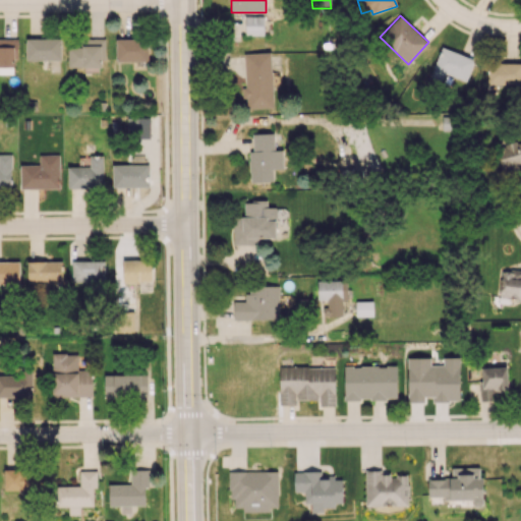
[(245,36),(264,36),(264,16),(244,16),(245,36)]
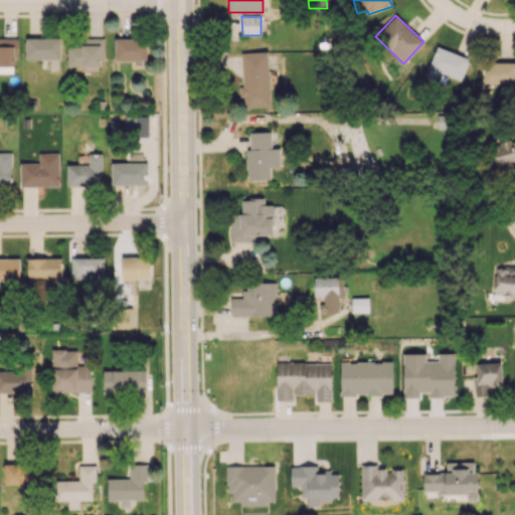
[(17,38),(0,37),(0,67),(4,67),(4,71),(12,71),(12,59),(17,59),(17,38)]
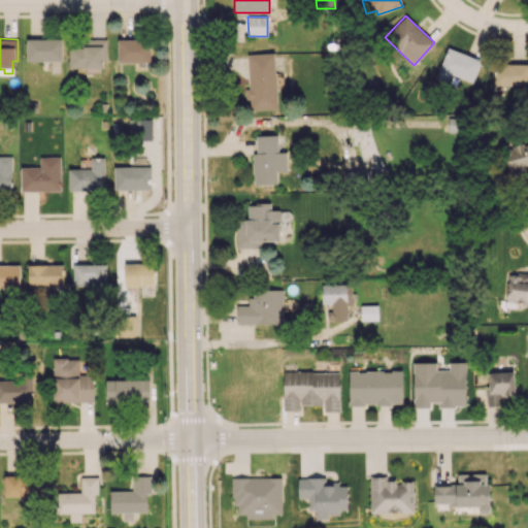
[(26,61),(62,61),(62,39),(26,39),(26,61)]
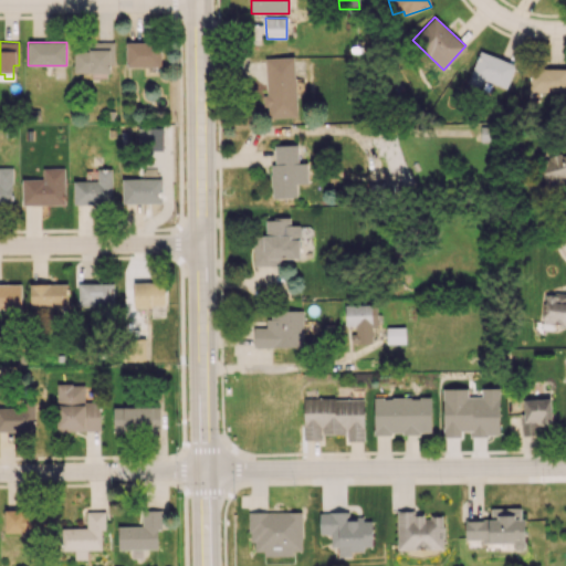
[(113,73),(112,42),(90,42),(90,49),(73,50),(74,73),(113,73)]
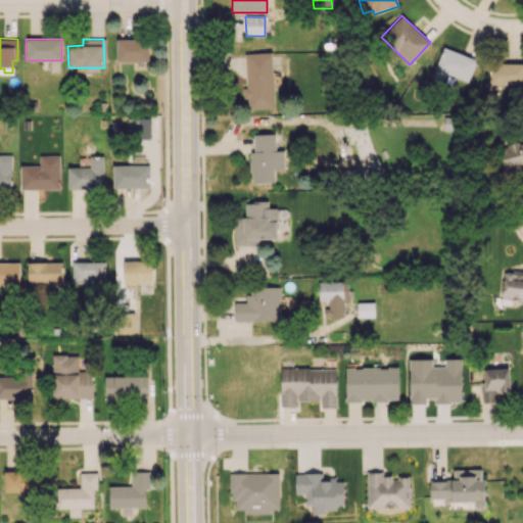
[(148,62),(149,39),(116,39),(115,62),(148,62)]
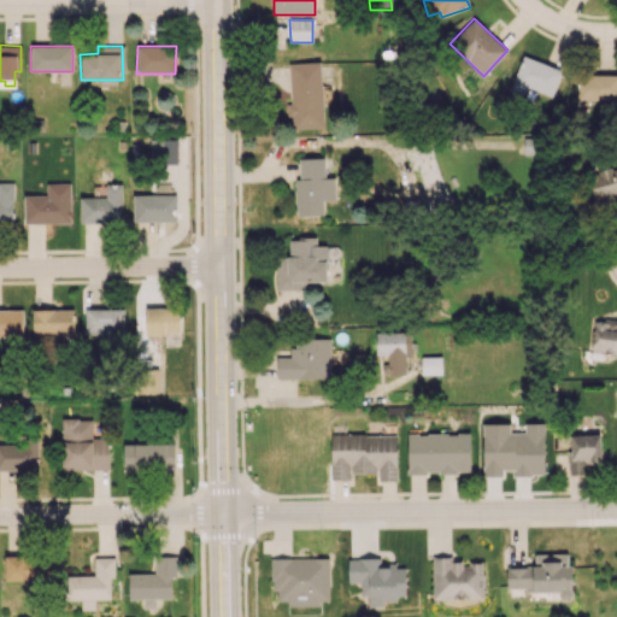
[(552,97),(562,70),(522,56),(509,90),(523,95),(527,87),(552,97)]
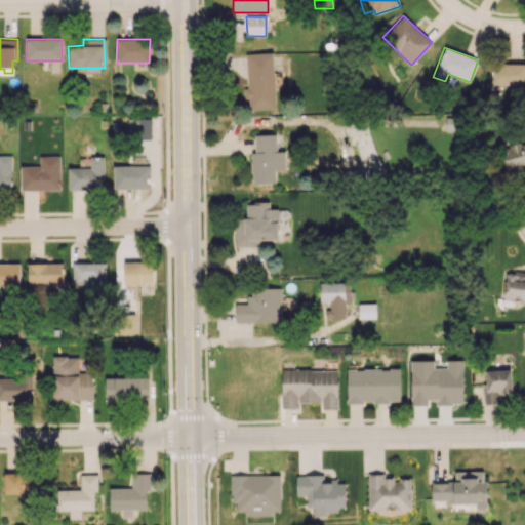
[(248,109),(275,108),(273,53),(245,54),(246,89),(243,89),(244,99),(248,99),(248,109)]
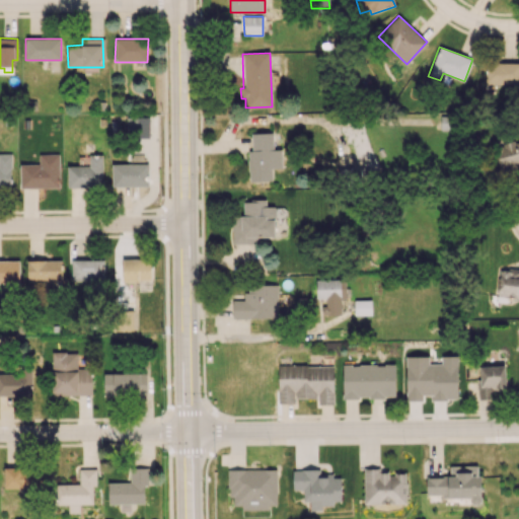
[(518,63),(485,62),(485,84),(518,84),(518,63)]
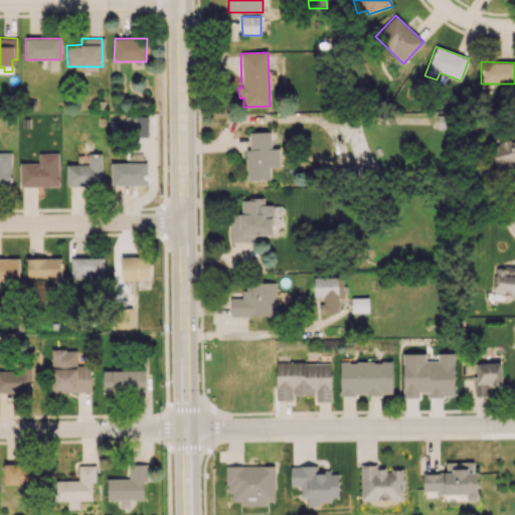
[(147,116),(125,117),(125,137),(148,137),(147,116)]
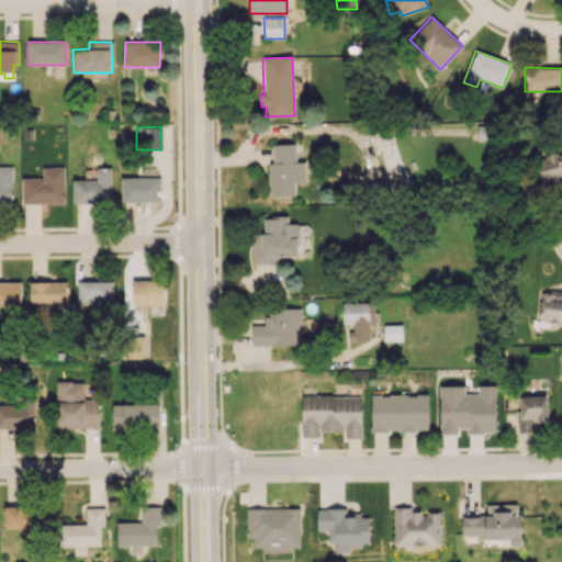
[(305,161),(296,161),(295,144),(272,145),(272,161),(268,163),(269,197),(295,195),(294,182),(305,182),(305,161)]
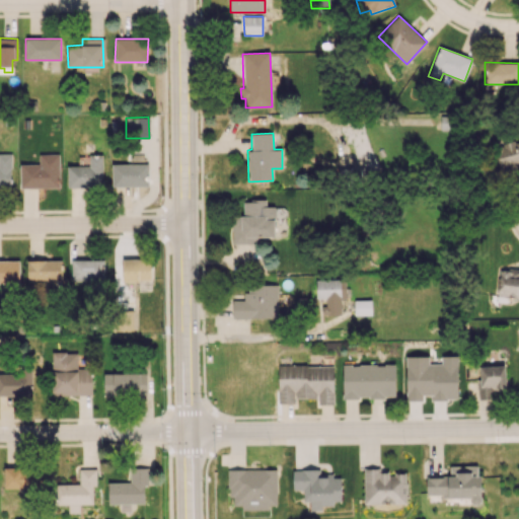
[(501,171),(518,167),(518,140),(496,146),(501,171)]
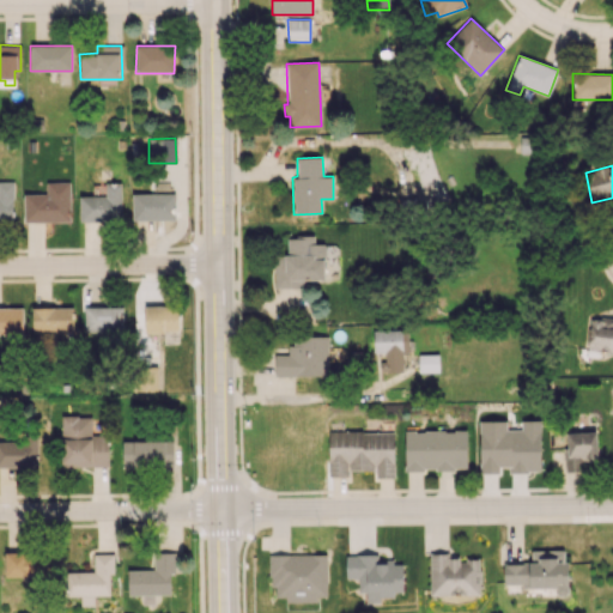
[(0,222),(13,222),(13,182),(0,181),(0,222)]
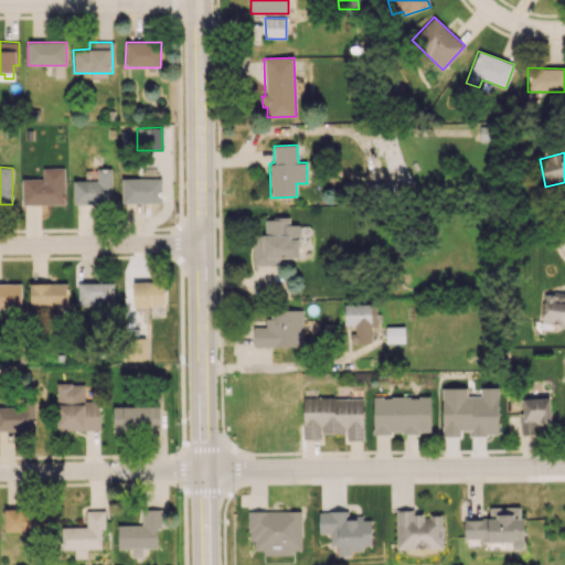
[(22,179),(22,204),(64,204),(64,168),(42,168),(42,179),(22,179)]
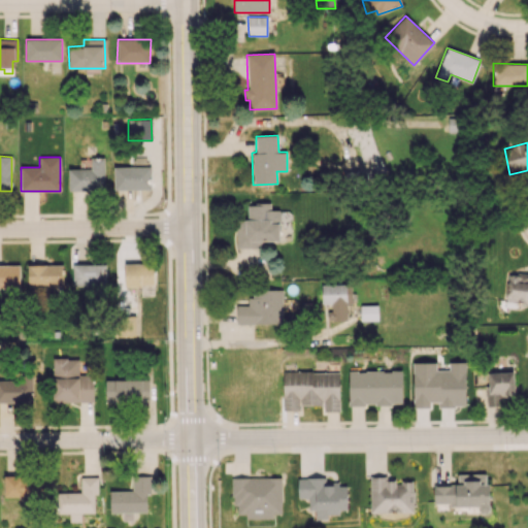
[(68,169),(68,191),(104,190),(104,157),(90,158),(91,169),(68,169)]
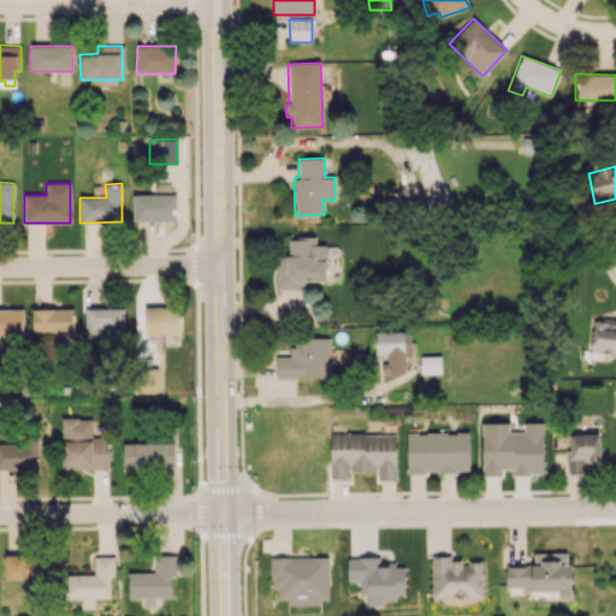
[(132,221),(176,221),(176,194),(132,195),(132,221)]
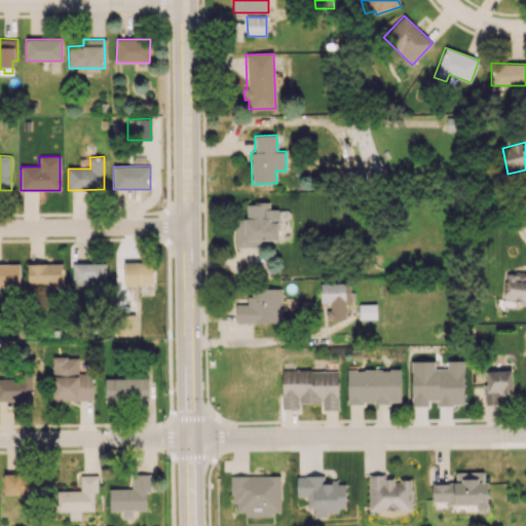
[(235,247),(257,247),(257,240),(278,240),(278,209),(269,209),(269,203),(247,203),(247,219),(235,219),(235,247)]
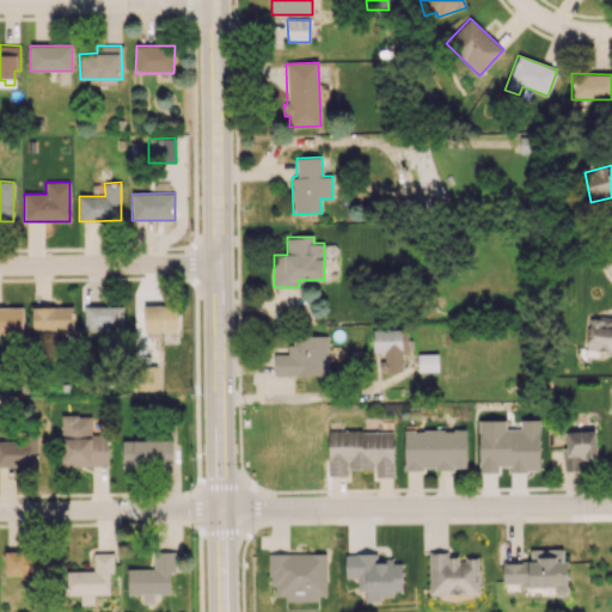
[(178,331),(177,305),(144,306),(144,332),(178,331)]
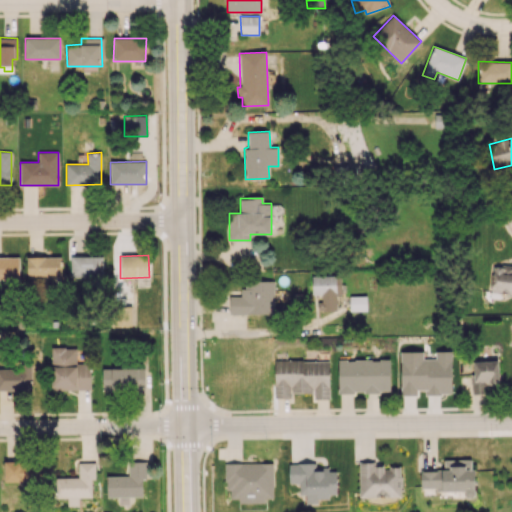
[(19,256),(0,256),(0,279),(19,279),(19,256)]
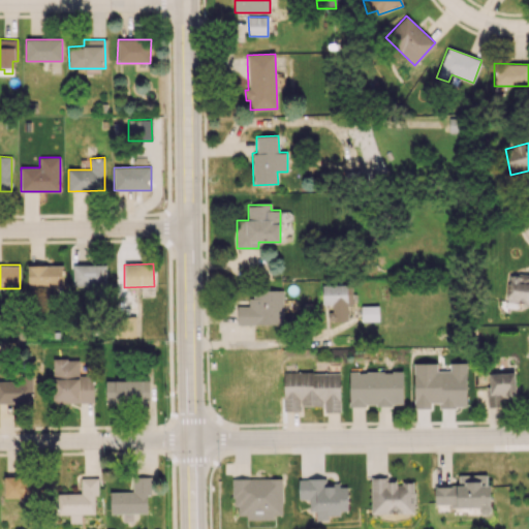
[(28,287),(63,286),(63,265),(27,266),(28,287)]
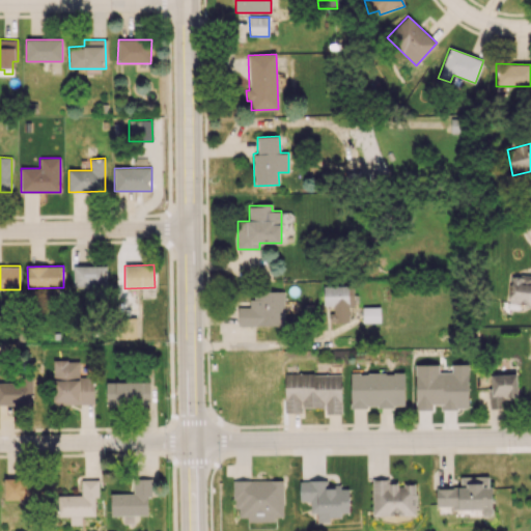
[(106,266),(73,266),(73,288),(107,288),(106,266)]
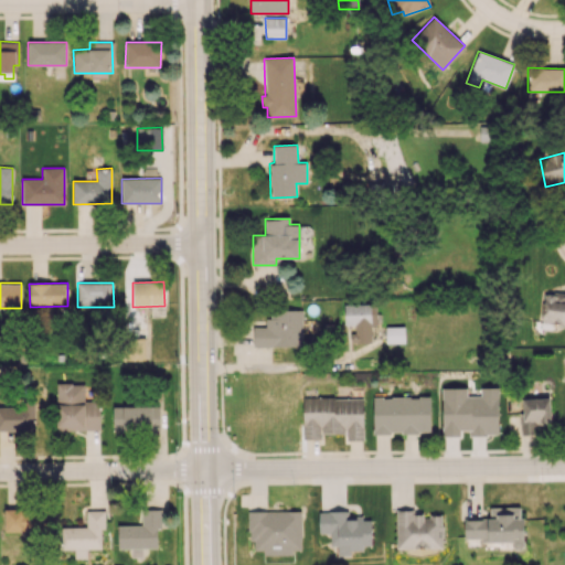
[(564,294),(541,294),(541,324),(564,324),(564,294)]
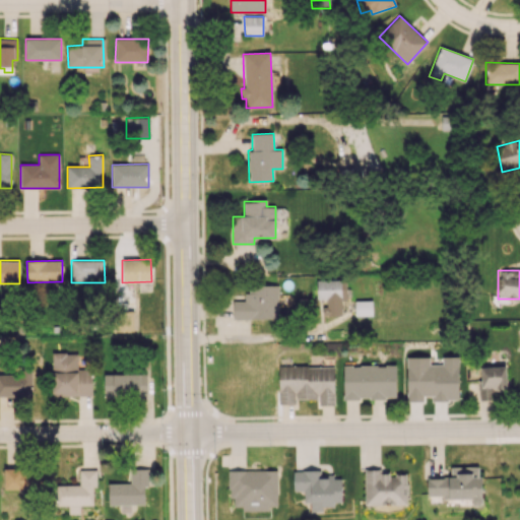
[(317,300),(324,299),(324,316),(342,316),(341,299),(346,298),(346,279),(316,280),(317,300)]
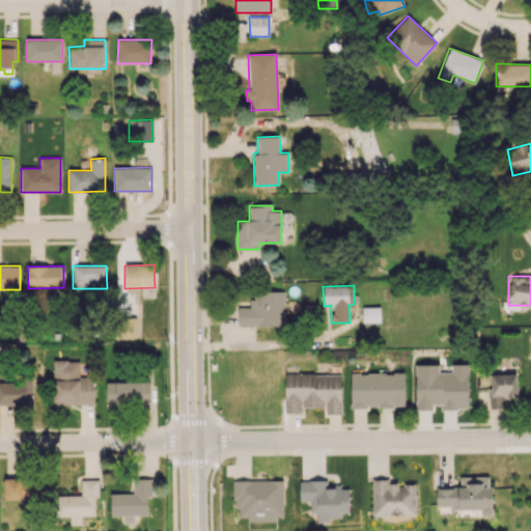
[(284,326),(283,291),(251,291),(252,307),(238,307),(238,326),(284,326)]
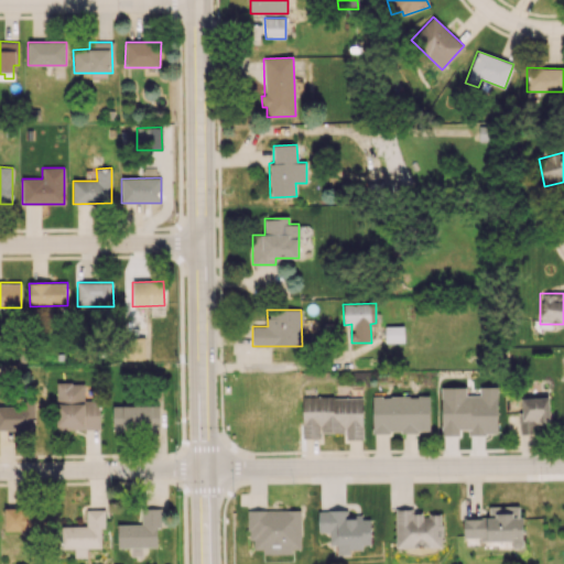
[(403,326),(384,326),(384,343),(404,343),(403,326)]
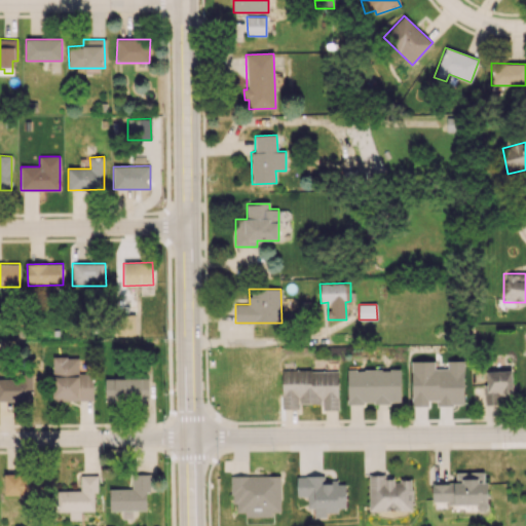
[(116,336),(136,336),(135,314),(115,315),(116,336)]
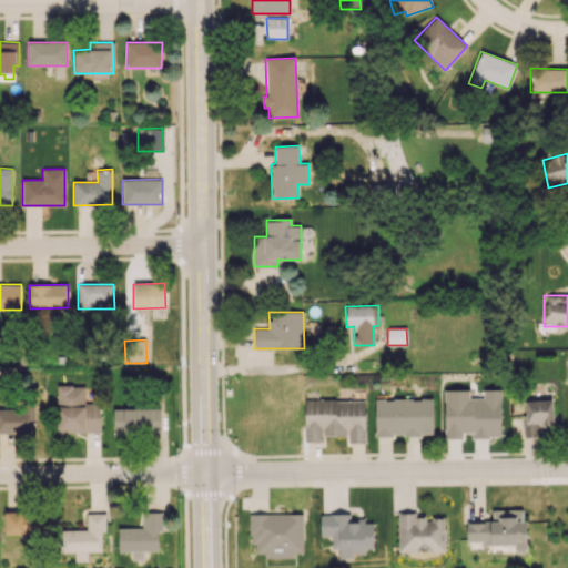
[(101,432),(100,403),(84,403),(84,385),(56,386),(57,433),(101,432)]
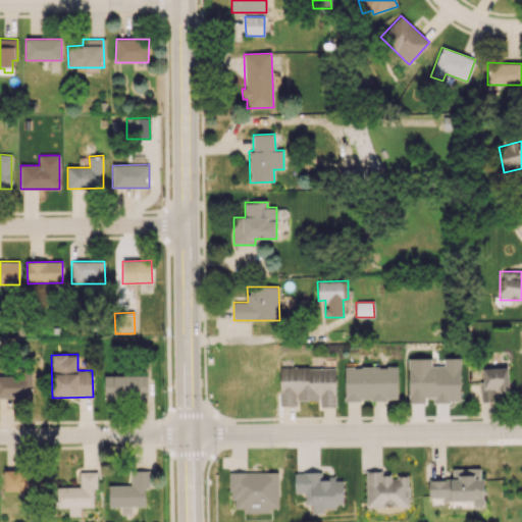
[(408,358),(408,403),(429,403),(429,402),(460,403),(460,358),(444,358),(444,366),(430,366),(430,359),(408,358)]
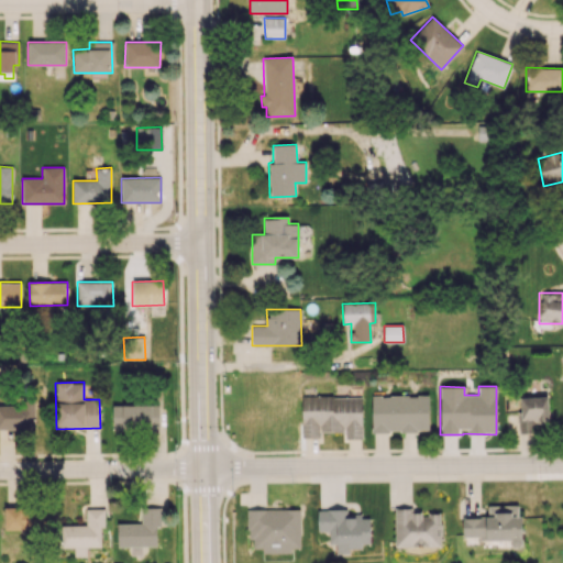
[(362,439),(362,396),(301,396),(301,437),(319,437),(319,432),(345,432),(345,439),(362,439)]
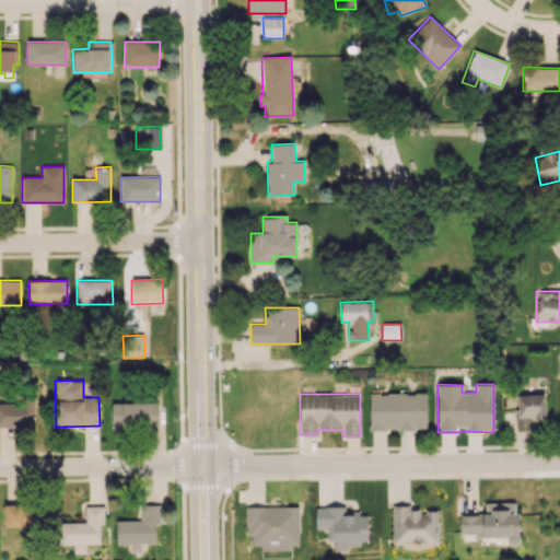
[(427,394),(370,394),(370,430),(427,430),(427,394)]
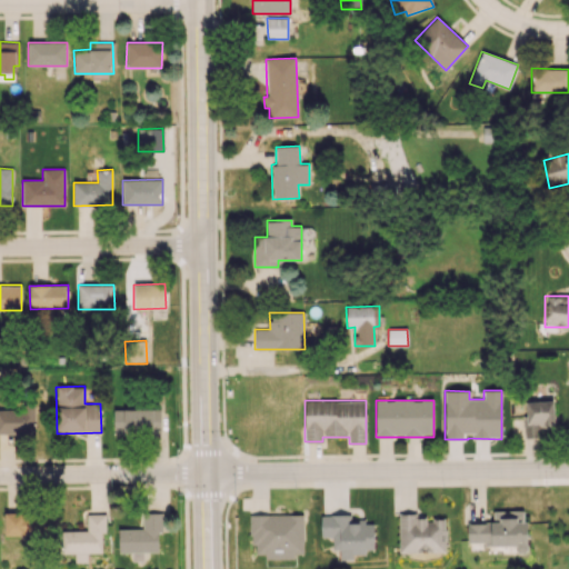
[(523,401),(525,437),(538,437),(538,426),(555,425),(553,400),(523,401)]
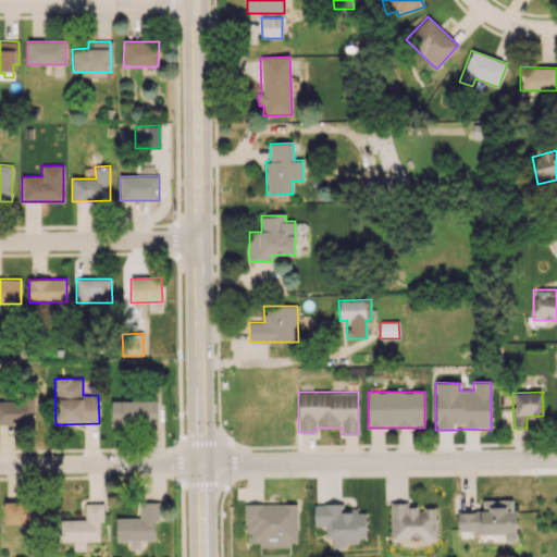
[(0,400),(0,424),(34,424),(33,399),(0,400)]
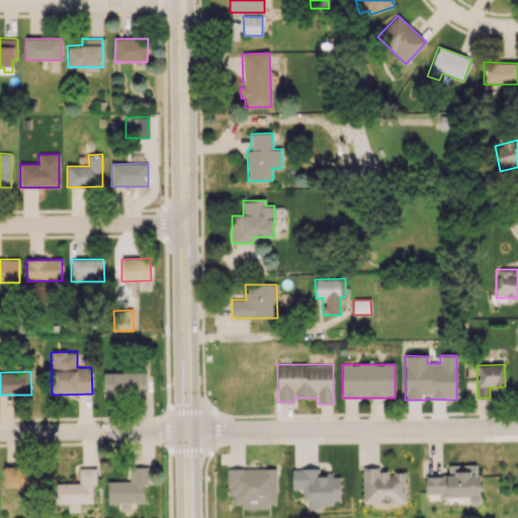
[(103,395),(147,395),(147,372),(103,372),(103,395)]
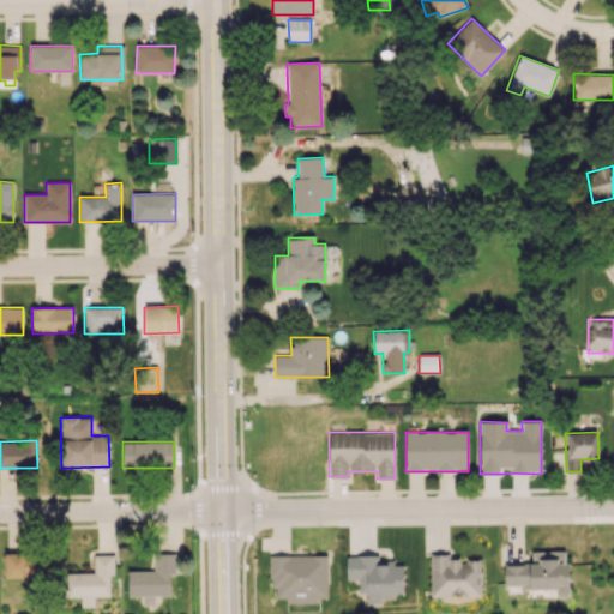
[(5,553),(5,577),(52,578),(52,554),(5,553)]
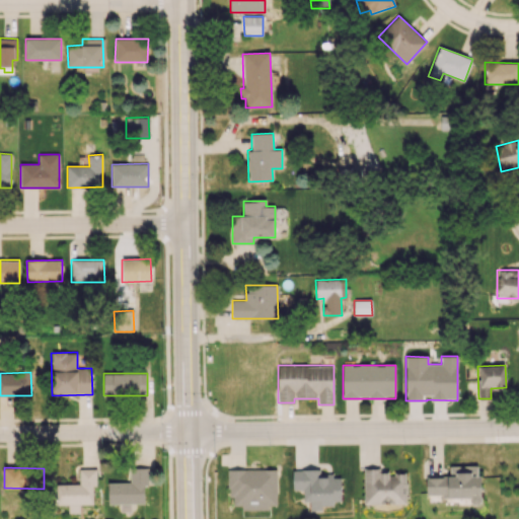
[(94,469),(79,468),(79,485),(57,484),(56,505),(68,505),(68,513),(79,513),(79,504),(94,504),(94,469)]
